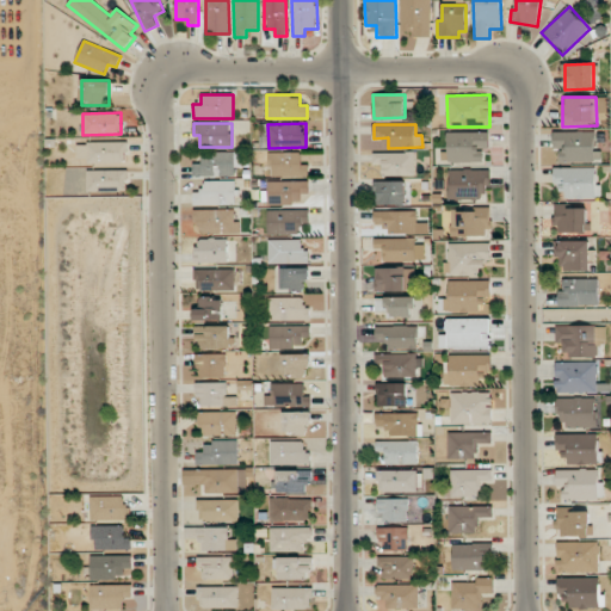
[(488,131),(445,133),(445,162),(483,161),(483,148),(488,148),(488,131)]
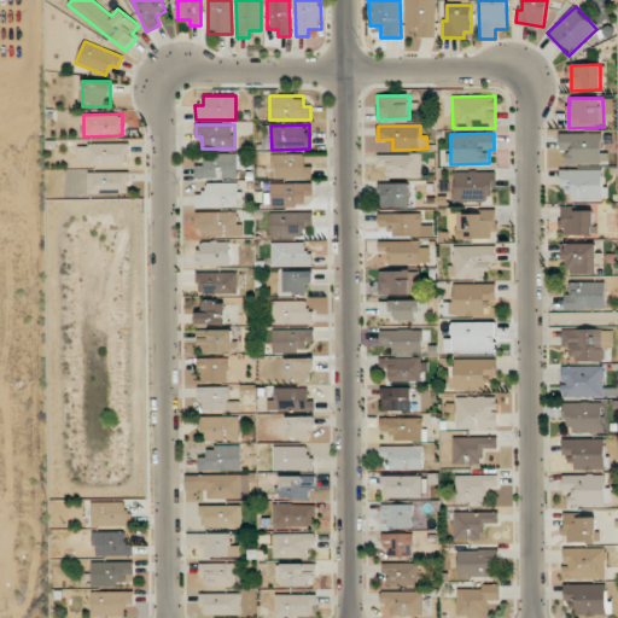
[(601,133),(559,133),(560,150),(566,150),(566,163),(602,163),(601,133)]
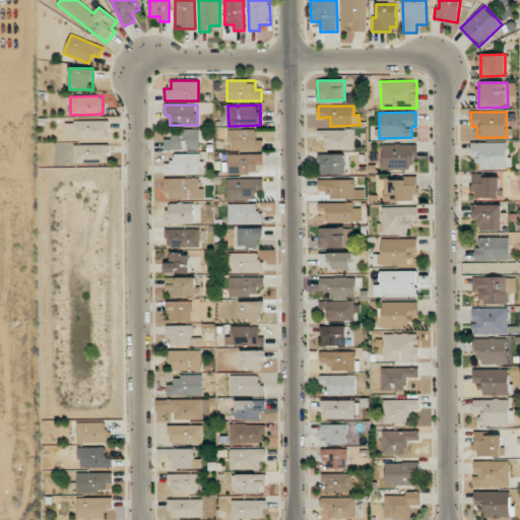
[(108,121),(65,122),(66,139),(108,138),(108,121)]
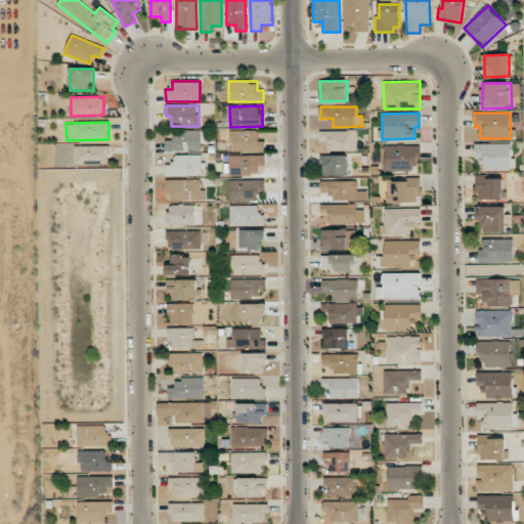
[(259,130),(231,131),(231,151),(264,150),(264,141),(259,141),(259,130)]
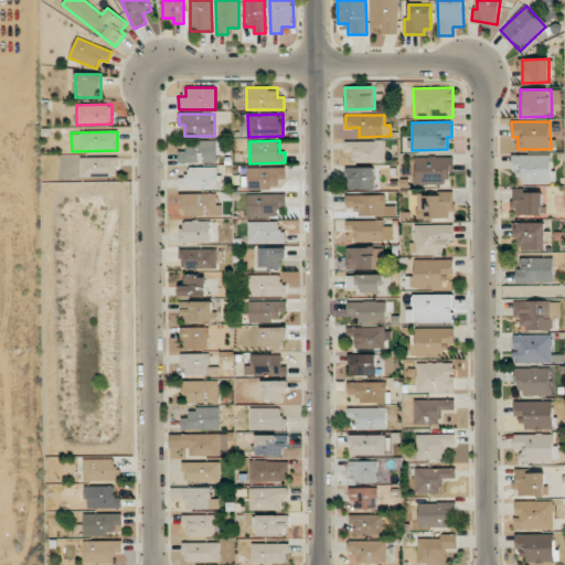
[(178,162),(221,163),(222,141),(185,141),(185,151),(179,151),(178,162)]
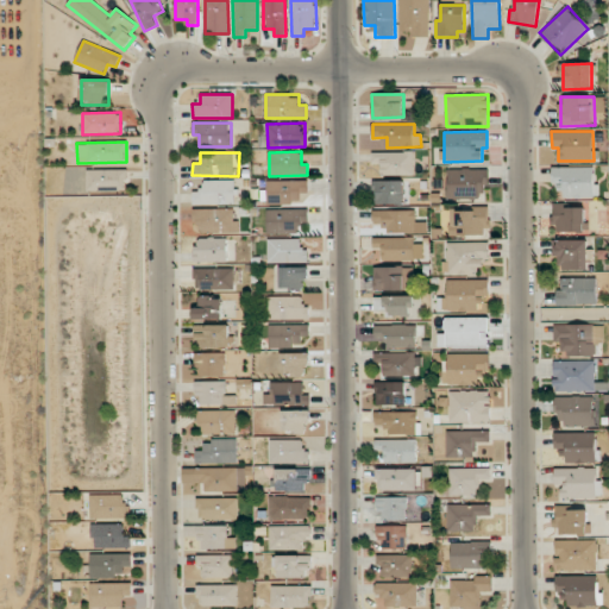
[(371,152),(371,163),(381,163),(381,175),(413,175),(413,152),(371,152)]
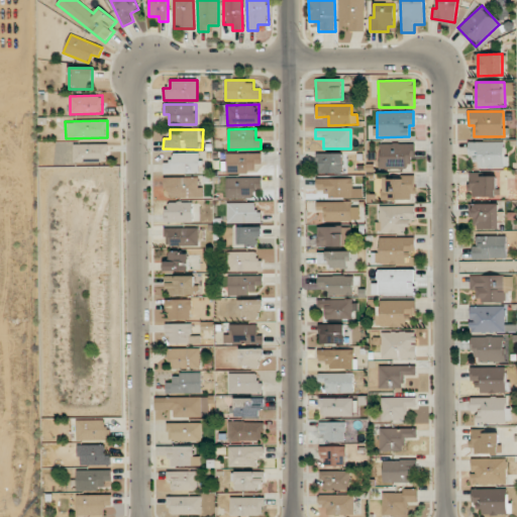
[(469,141),(469,156),(477,156),(477,168),(506,167),(506,141),(469,141)]
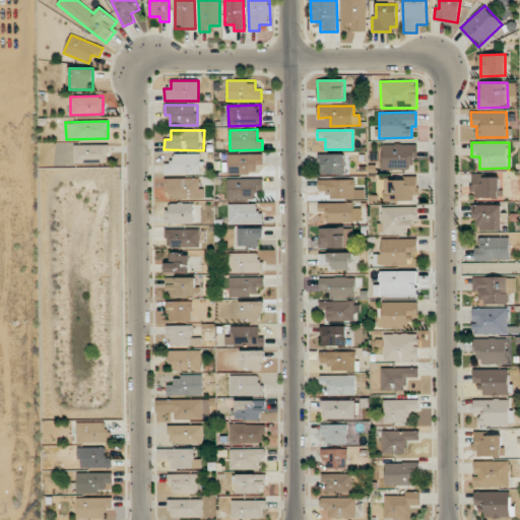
[(108,144),(74,145),(74,164),(109,163),(108,144)]
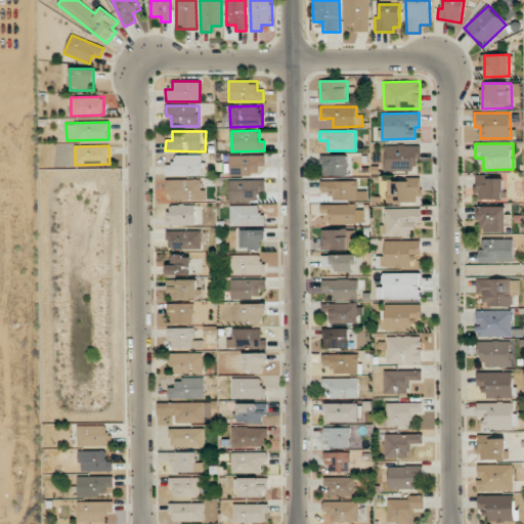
[(420,145),(385,145),(386,171),(417,171),(417,160),(421,160),(420,145)]
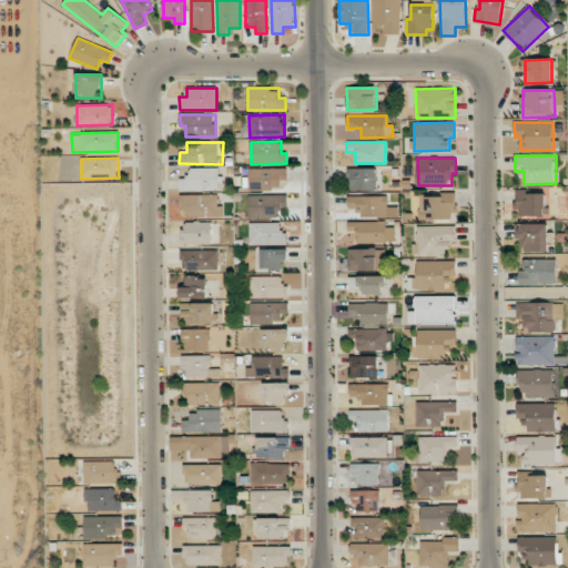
[(180,191),(219,190),(219,168),(188,168),(188,179),(180,179),(180,191)]
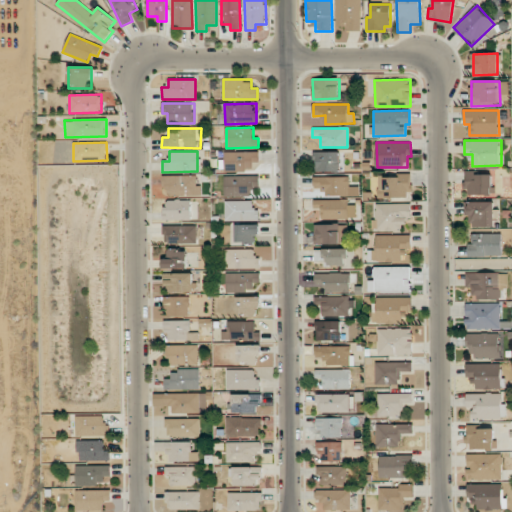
[(258,151),(224,152),(224,171),(252,171),(252,162),(258,162),(258,151)]
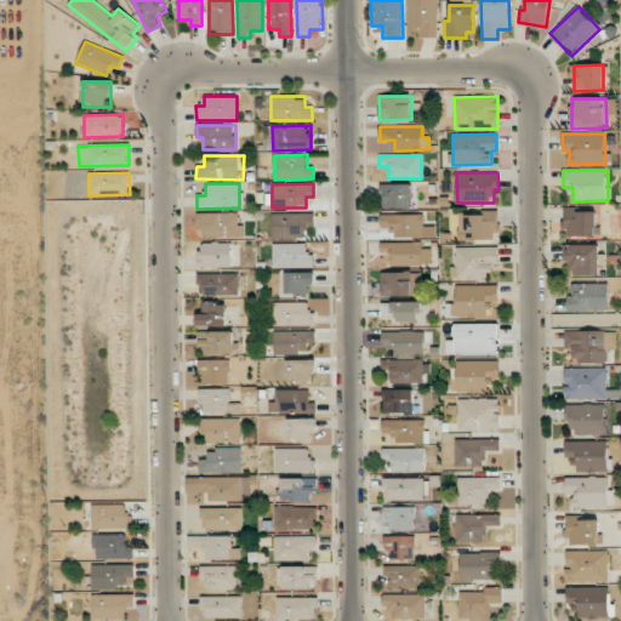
[(380,208),(411,209),(412,184),(381,183),(380,208)]
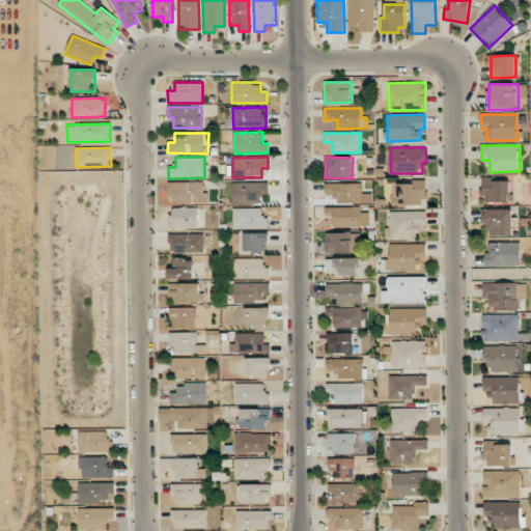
[(510,179),(483,179),(483,202),(511,202),(510,179)]
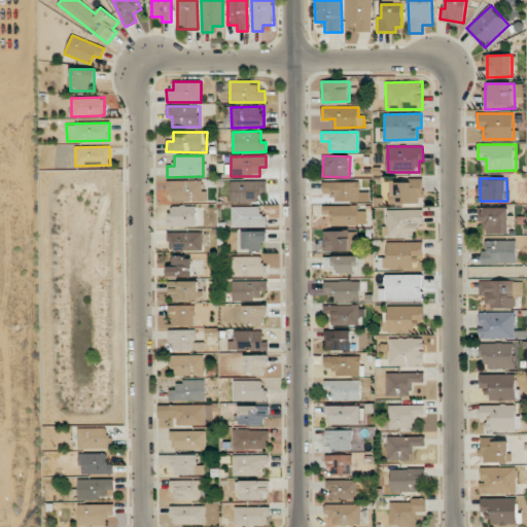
[(421,179),(388,180),(389,204),(422,203),(421,179)]
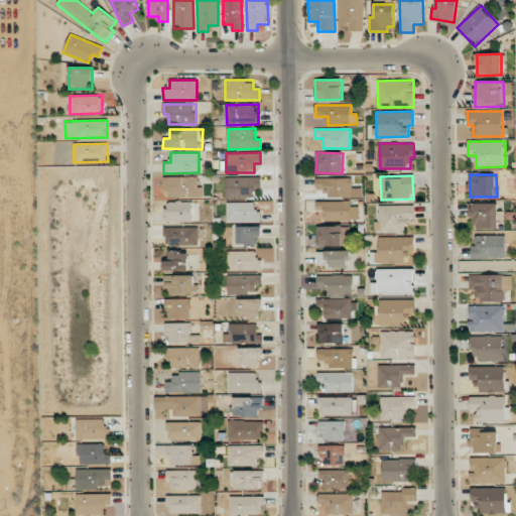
[(199,177),(163,176),(163,188),(170,188),(169,197),(199,198),(199,177)]
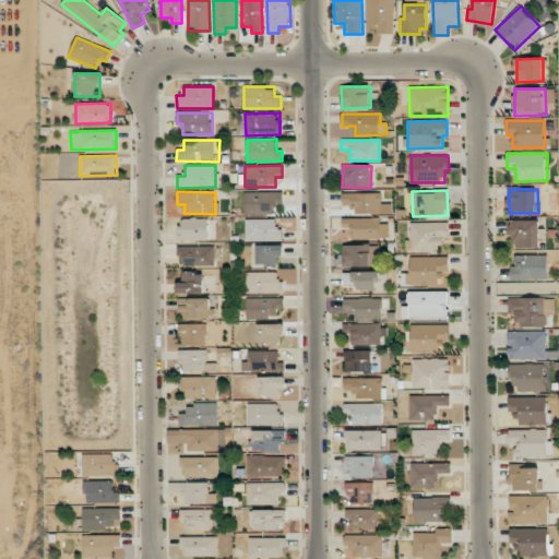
[(245,192),(245,214),(276,214),(275,203),(283,203),(283,192),(245,192)]
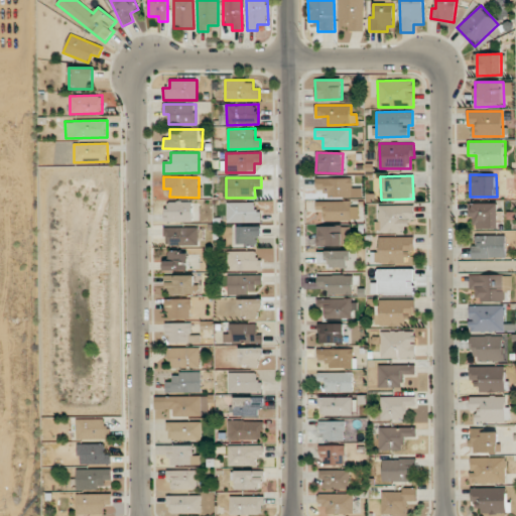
[(352,178),(316,177),(315,196),(351,197),(352,178)]
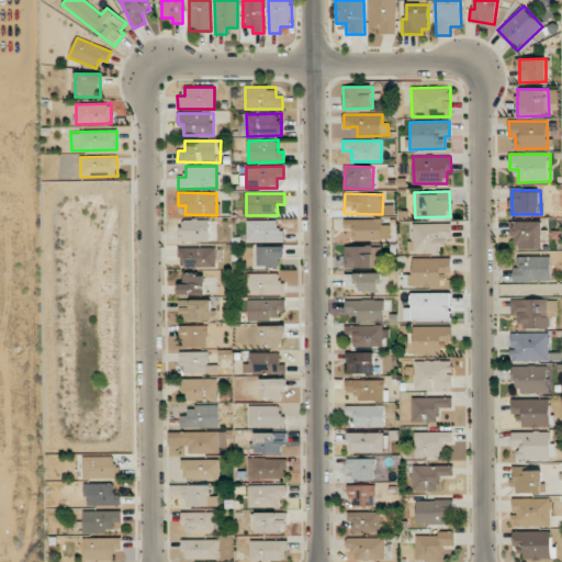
[(382,218),(344,220),(345,240),(383,238),(382,218)]
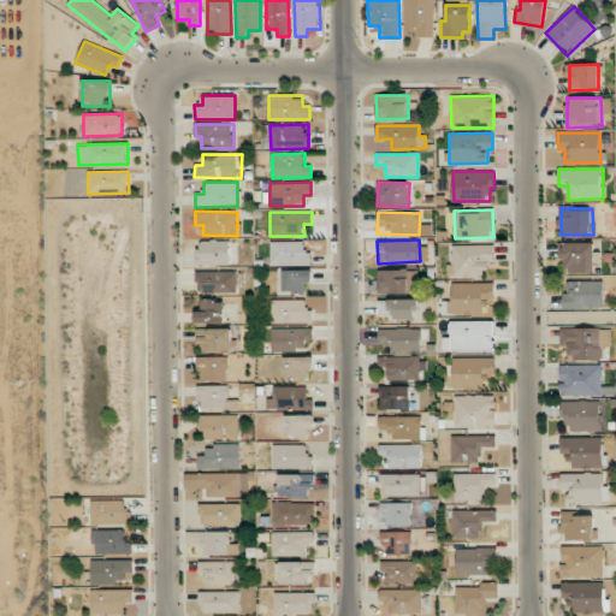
[(304,242),(271,241),(271,265),(311,266),(312,250),(304,250),(304,242)]
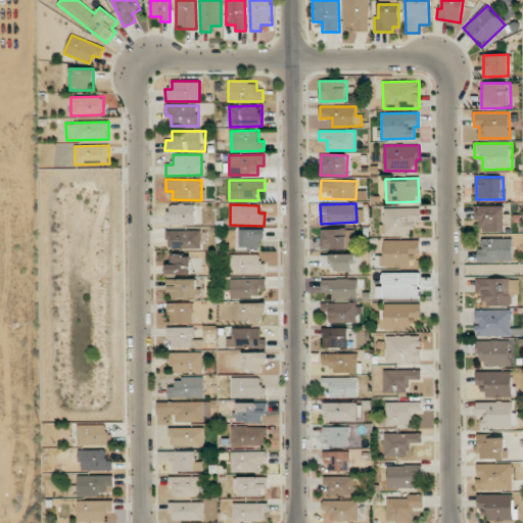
[(505,231),(505,206),(476,205),(476,231),(505,231)]
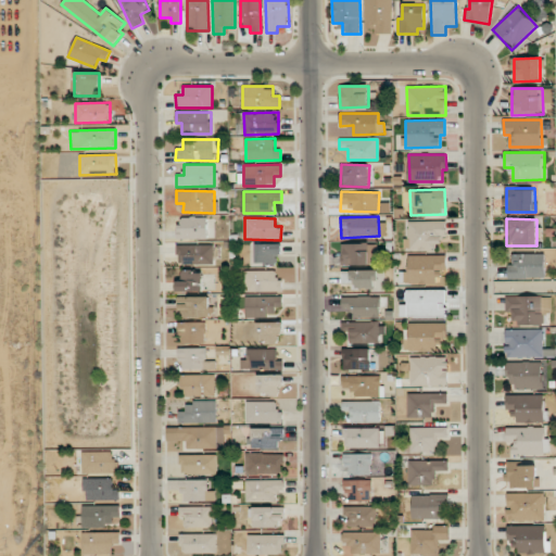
[(446,236),(446,222),(406,220),(405,250),(438,251),(438,236),(446,236)]
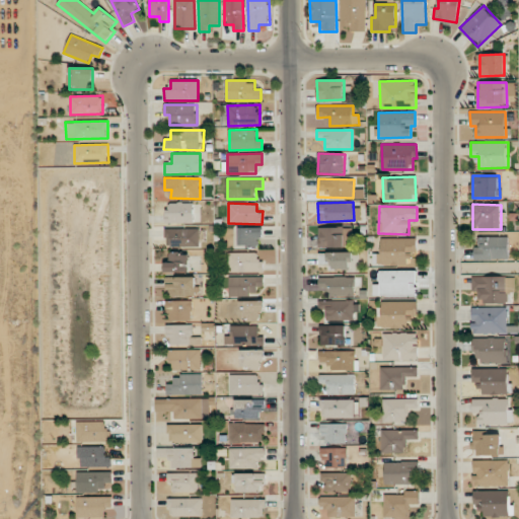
[(239,228),(239,246),(258,246),(258,238),(264,238),(263,227),(239,228)]
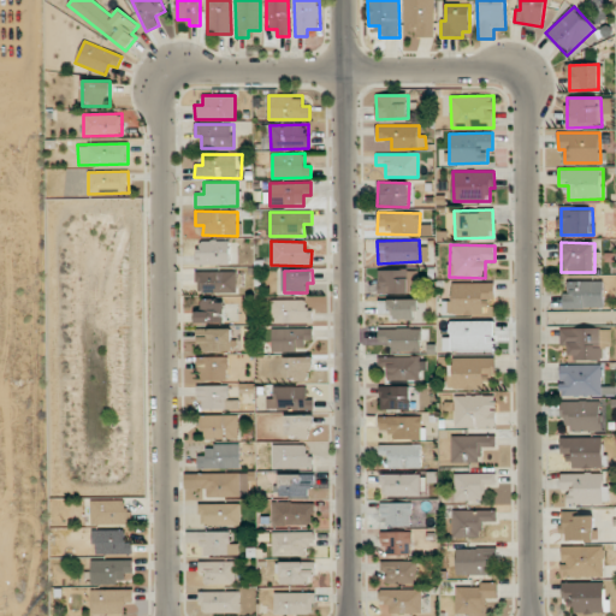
[(378,292),(418,292),(418,270),(378,270),(378,292)]
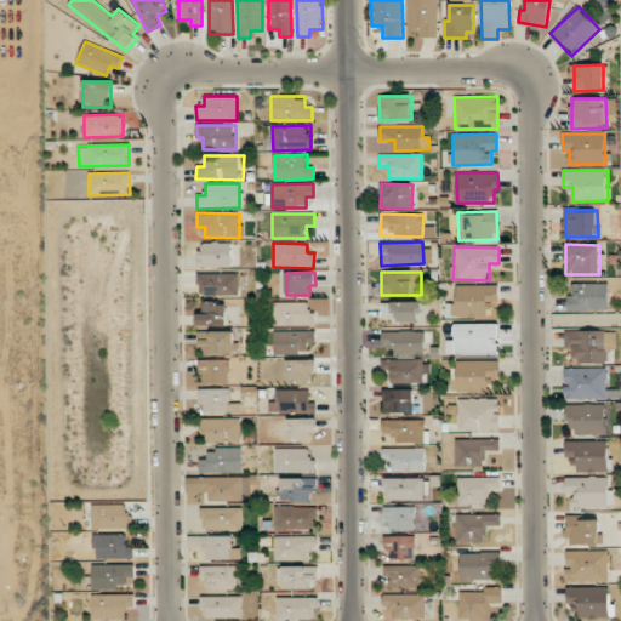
[(239,295),(239,273),(198,274),(199,296),(239,295)]
